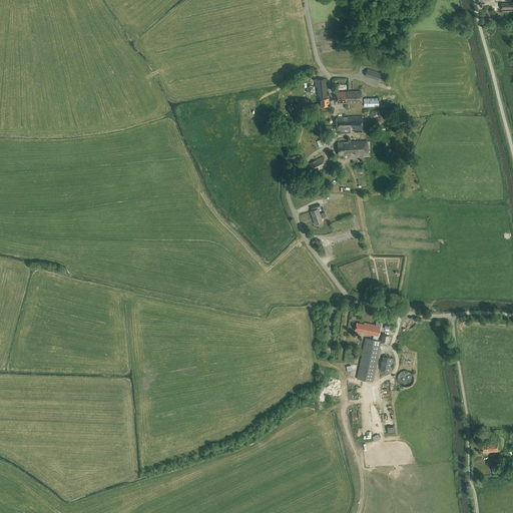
[(365,75),(379,80),(381,73),(368,68),(365,75)]
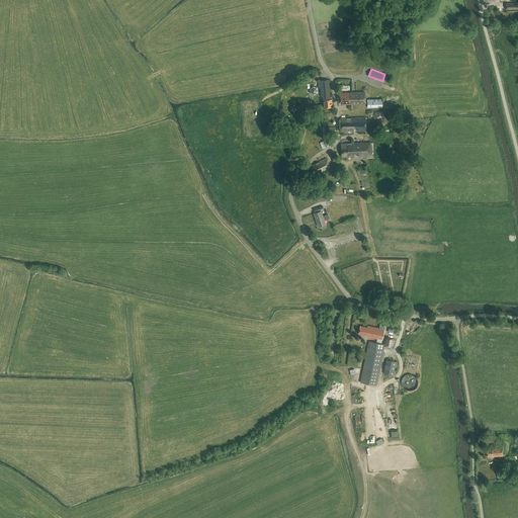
[(323,97),(323,99),(323,101),(323,107),(332,107),(332,99),(330,99),(329,79),(318,80),(320,97),(323,97)]
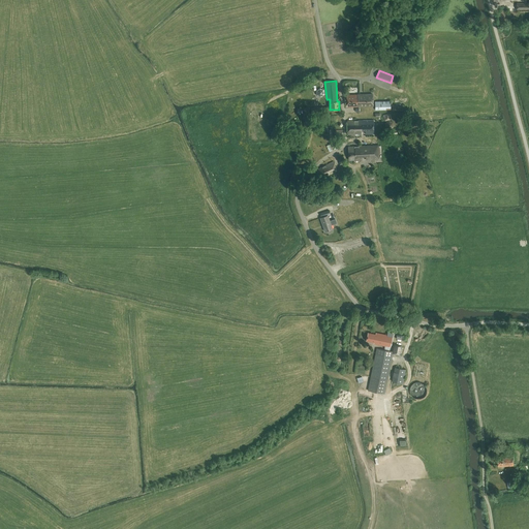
[(323,83),(318,84),(319,91),(316,91),(316,97),(324,97),(323,83)]
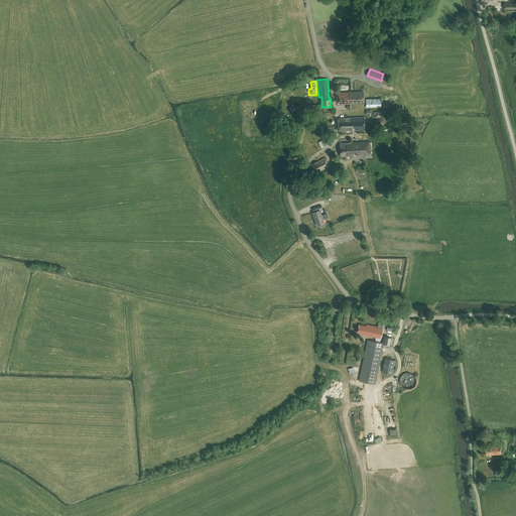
[(351,104),(351,92),(338,93),(339,104),(351,104)]
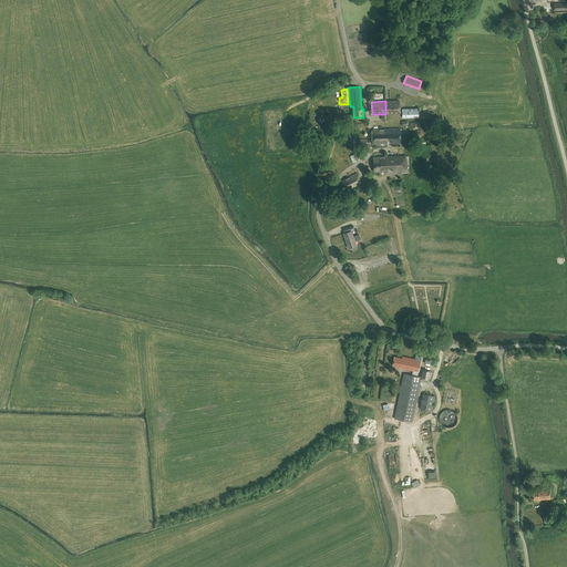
[(385,101),(385,114),(400,113),(399,101),(385,101)]
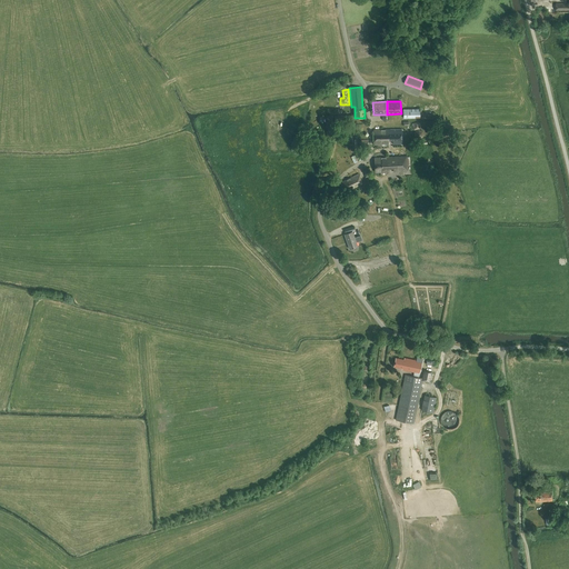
[(420,117),(420,109),(403,109),(403,118),(420,117)]
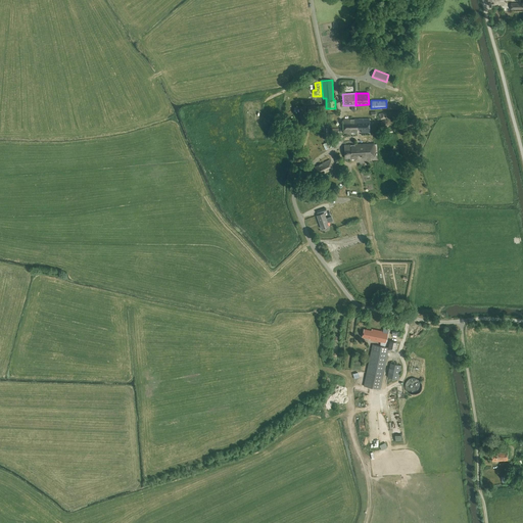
[(307,105),(299,106),(300,126),(307,126),(307,105)]
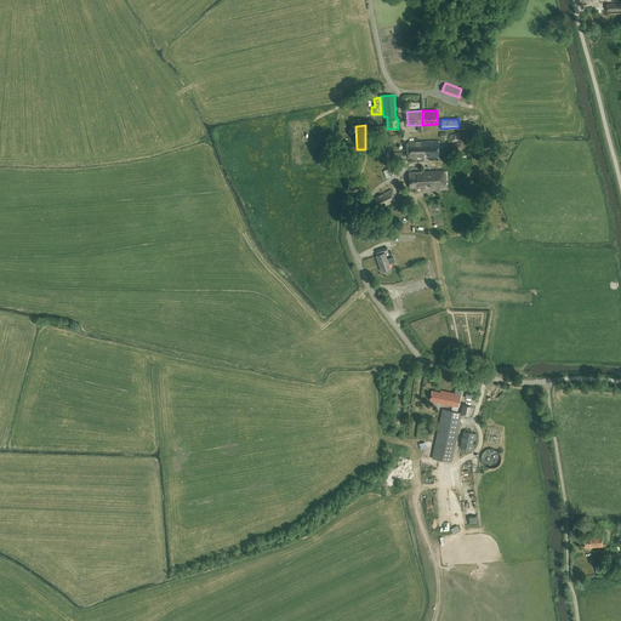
[(425,153),(423,141),(420,141),(420,142),(408,142),(408,158),(416,158),(425,158),(425,153)]
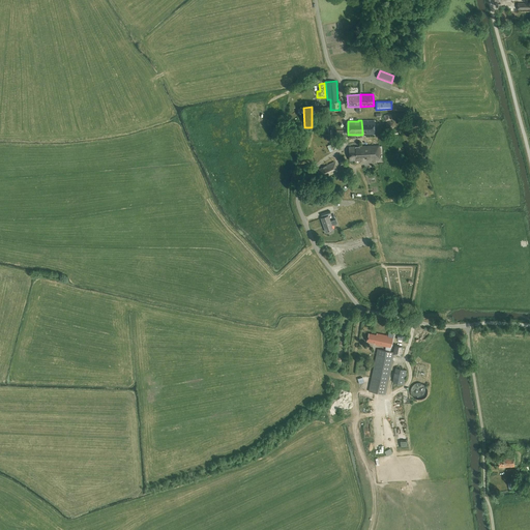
[(361,120),(362,130),(365,130),(366,134),(375,134),(374,120),(361,120)]
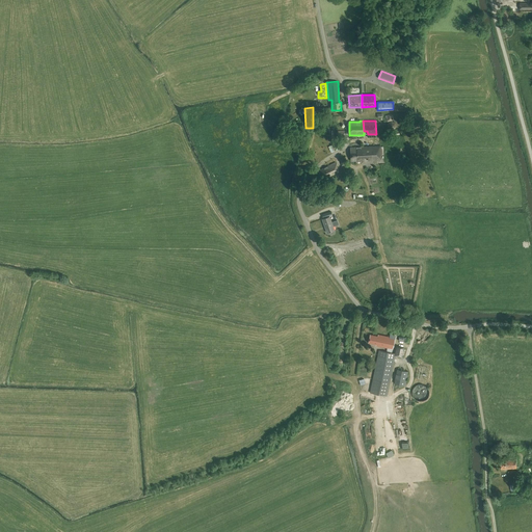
[(330,154),(337,152),(335,145),(328,148),(330,154)]
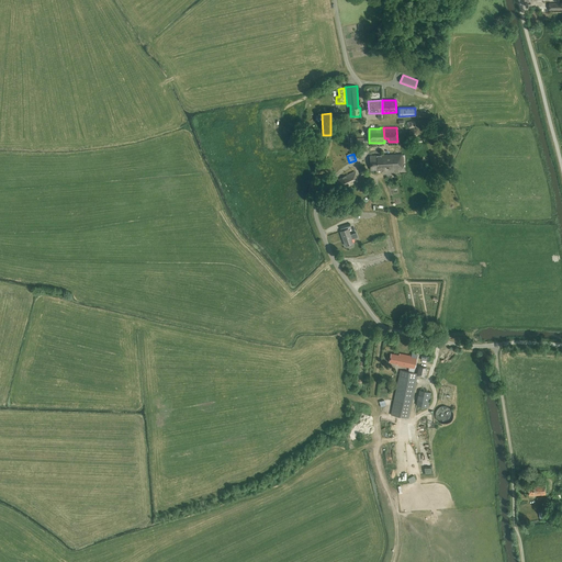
[(370,156),(371,170),(385,169),(385,166),(389,166),(389,169),(403,169),(402,154),(381,155),(381,156),(370,156)]
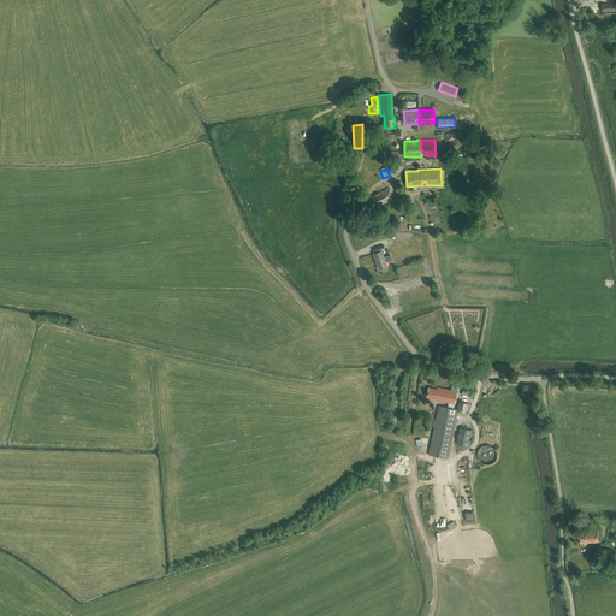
[(375,206),(392,199),(388,188),(369,197),(375,206)]
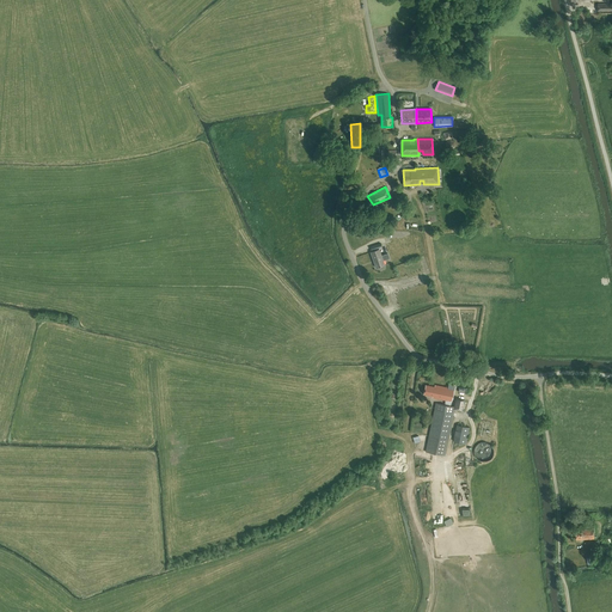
[(433,202),(423,204),(428,225),(438,222),(433,202)]
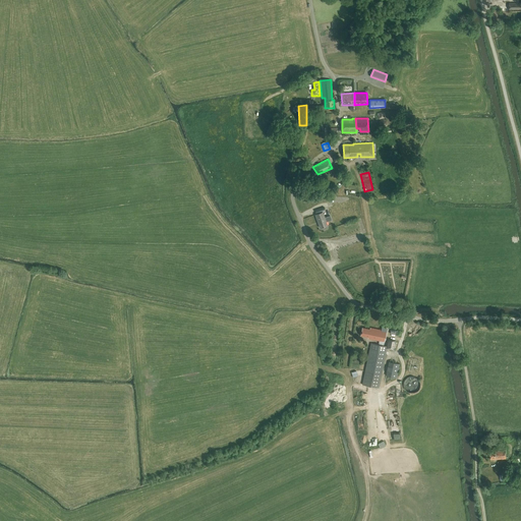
[(323,212),(316,214),(315,215),(320,228),(328,225),(326,222),(332,220),(330,216),(325,218),(323,212)]
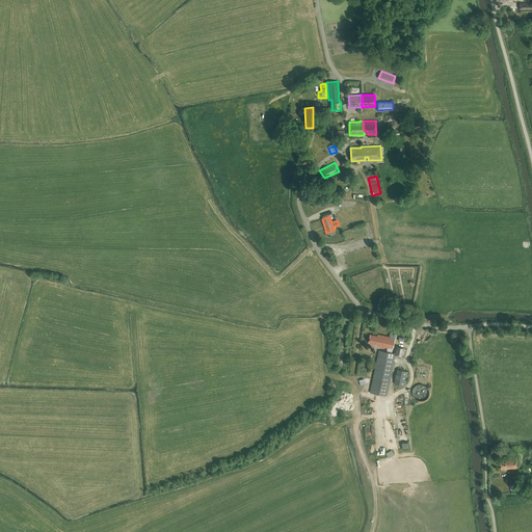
[(369,248),(345,256),(349,268),(373,261),(369,248)]
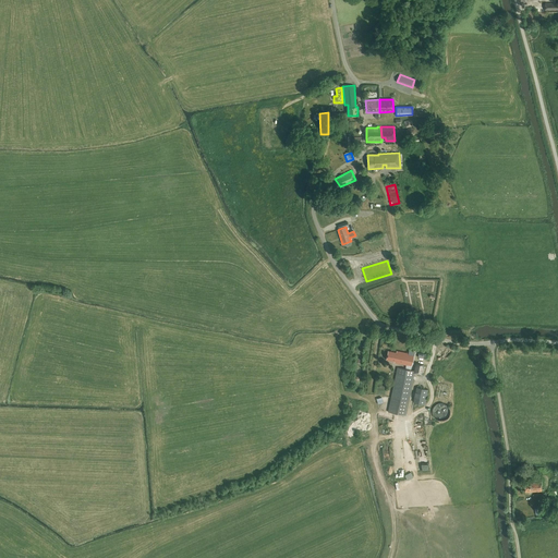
[(411,370),(415,351),(409,350),(409,353),(397,351),(396,352),(388,350),(386,359),(395,361),(395,362),(405,365),(405,368),(411,370)]
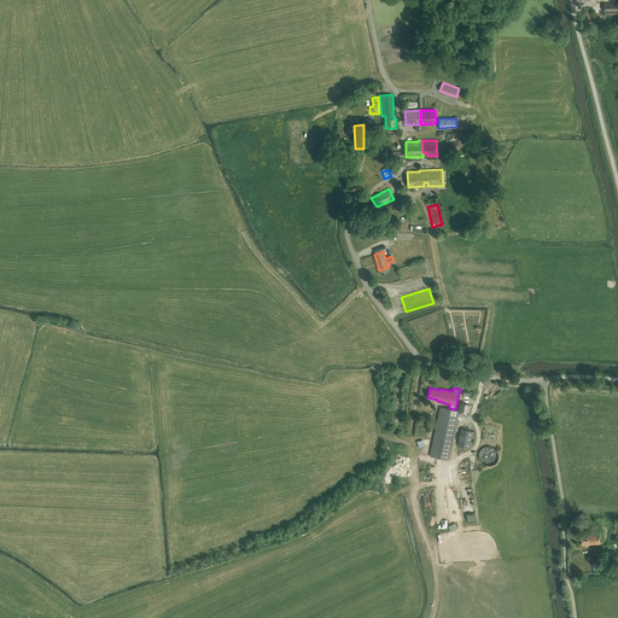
[(461,402),(460,413),(468,415),(471,403),(461,402)]
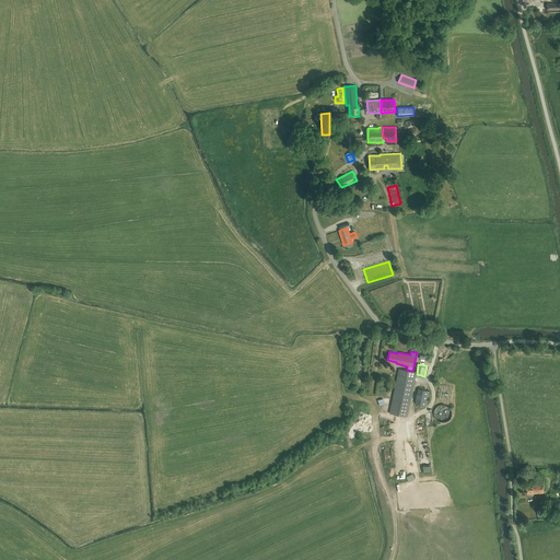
[(389,413),(407,417),(416,372),(399,369),(389,413)]
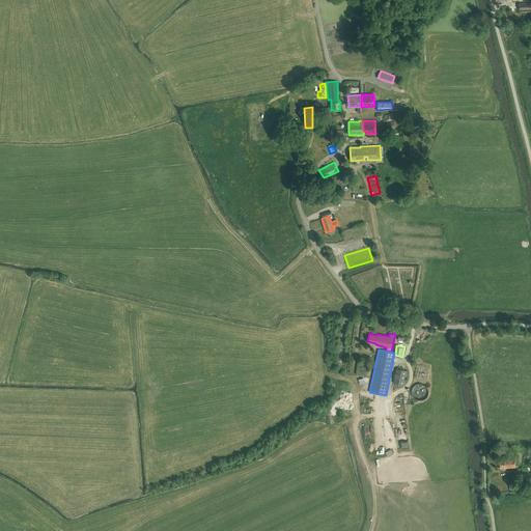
[(404,385),(408,370),(396,368),(393,383),(404,385)]
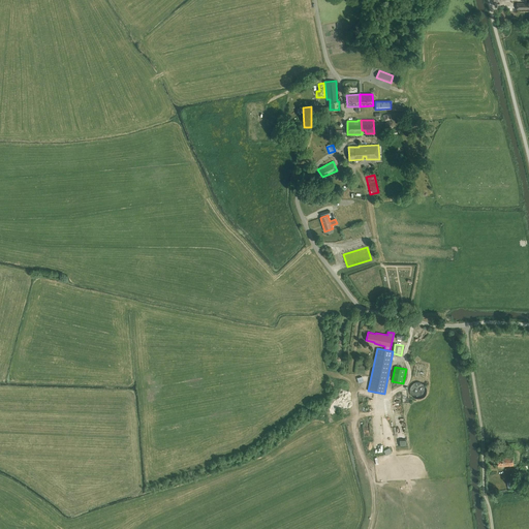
[(415,399),(417,399),(421,399),(423,397),(425,395),(426,392),(426,390),(425,386),(423,384),(419,383),(417,382),(414,383),(412,384),(410,386),(409,389),(409,392),(409,394),(411,396),(412,398),(415,399)]
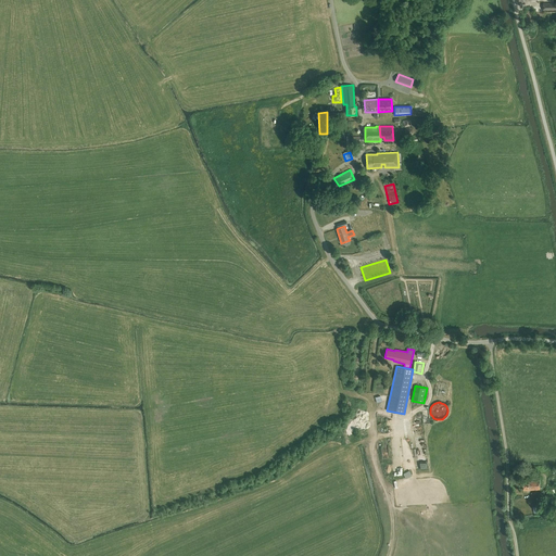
[(402,460),(392,460),(393,479),(403,479),(402,460)]
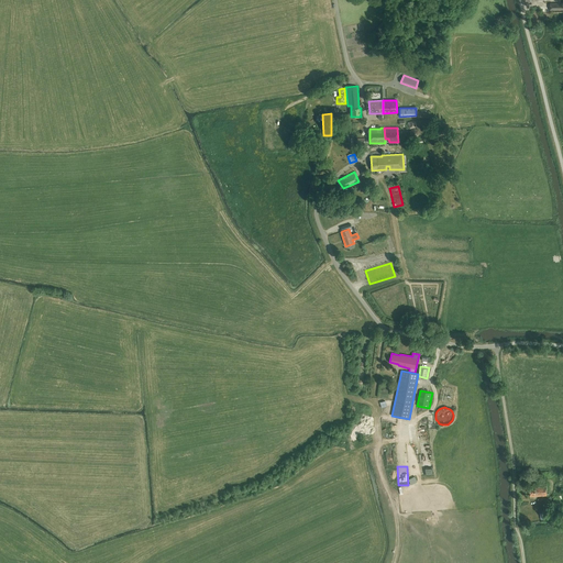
[(530,497),(545,495),(545,485),(529,486),(530,497)]
